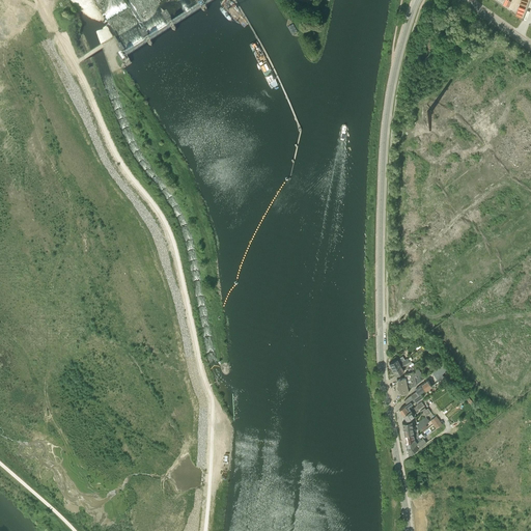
[(194,0),(195,0),(199,7),(200,6),(201,8),(204,10),(207,8),(206,5),(205,3),(206,2),(204,0),(194,0)]
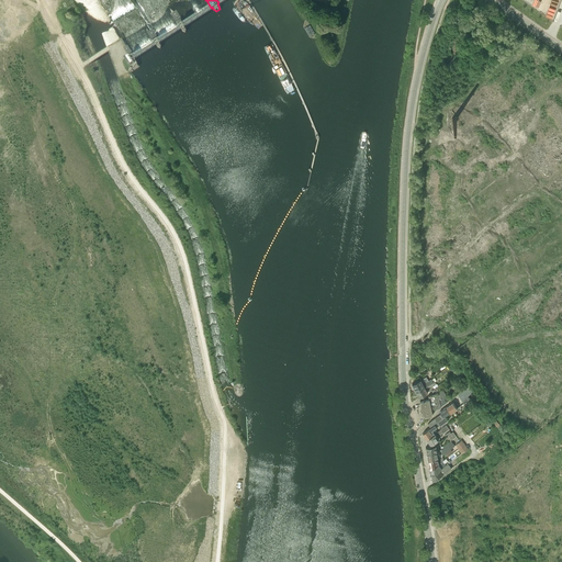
[(177,15),(175,14),(175,17),(175,19),(176,20),(175,20),(179,27),(180,27),(181,30),(182,30),(184,31),(186,29),(186,27),(183,24),(184,24),(180,17),(179,18),(179,17),(177,15)]
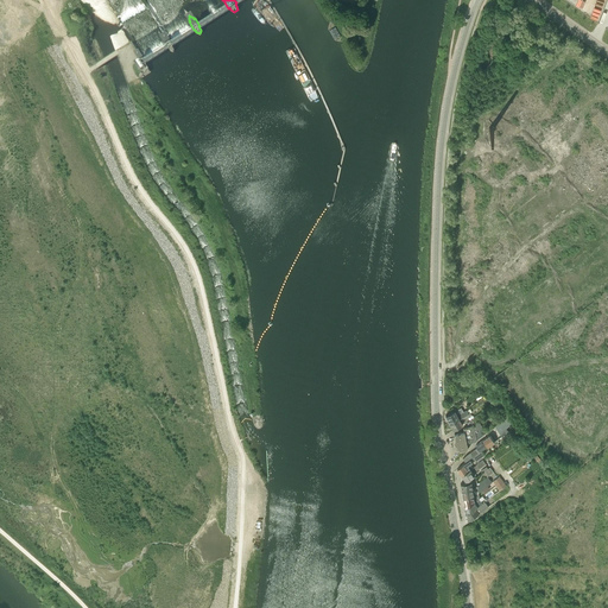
[(165,35),(163,35),(163,37),(163,39),(162,39),(166,46),(168,46),(169,49),(171,50),(173,50),(173,48),(173,45),(172,43),(168,36),(166,36),(165,35)]
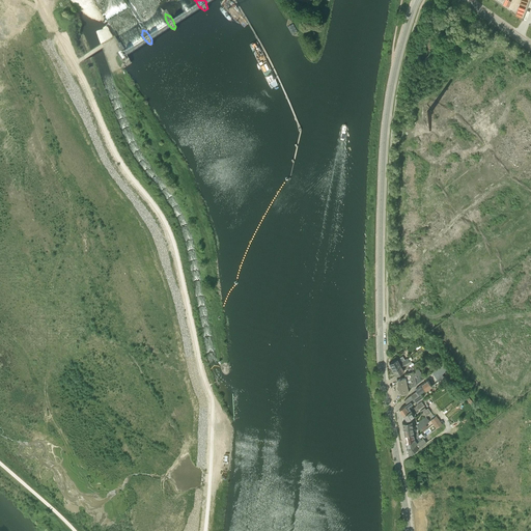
[(123,53),(119,56),(123,62),(128,59),(123,53)]
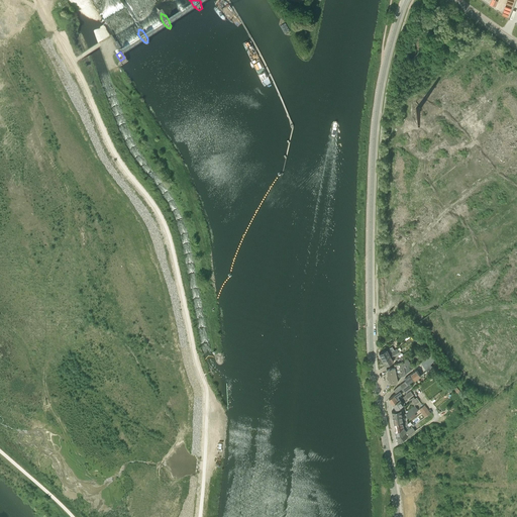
[(379,353),(383,359),(398,352),(397,348),(389,352),(387,348),(379,353)]
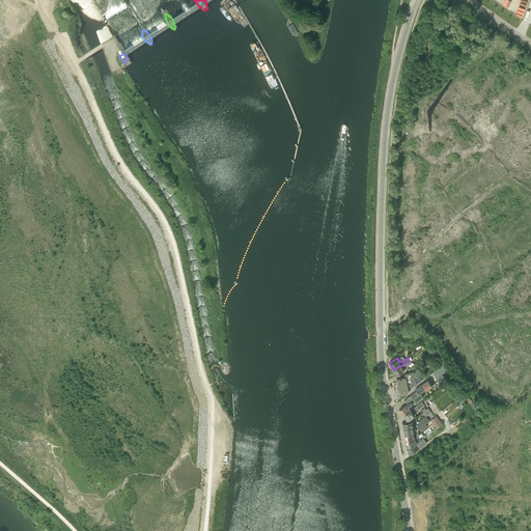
[(409,362),(393,369),(393,370),(396,375),(404,370),(402,367),(412,362),(411,361),(409,362)]
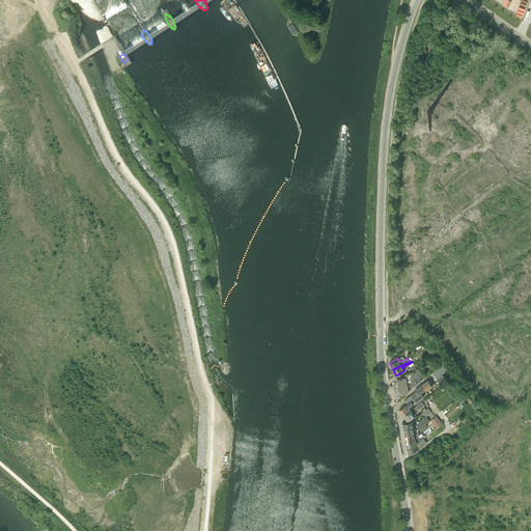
[(411,371),(414,369),(418,366),(416,362),(408,369),(411,371)]
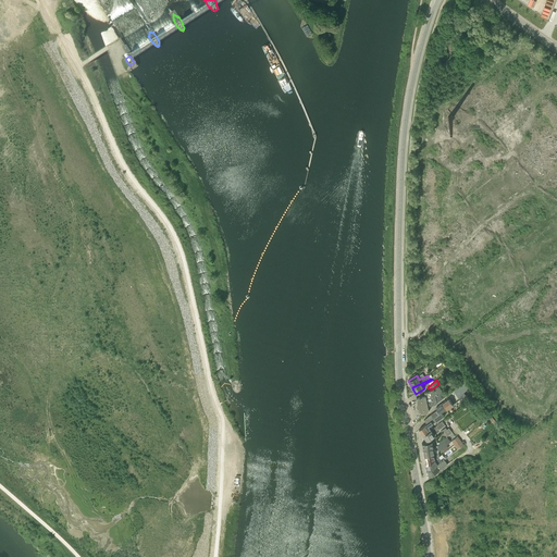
[(448,398),(454,405),(463,396),(463,397),(467,395),(465,392),(467,391),(468,393),(471,391),(469,388),(466,383),(454,391),(456,393),(448,398)]
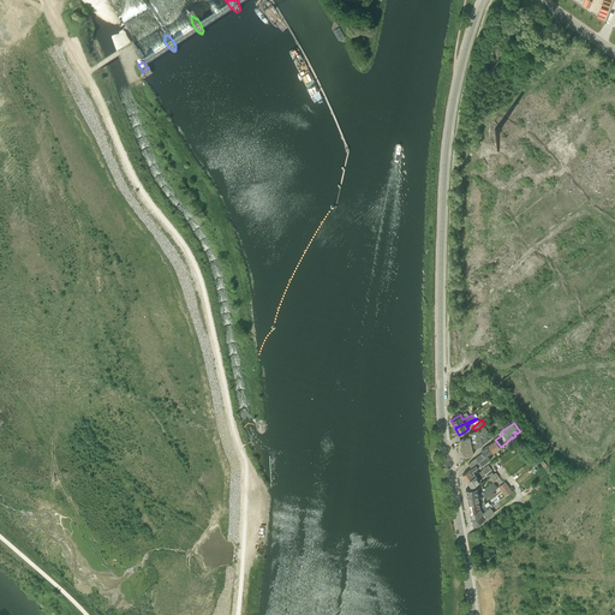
[(464,457),(473,454),(472,448),(481,446),(483,445),(491,437),(484,425),(479,430),(469,433),(470,436),(460,439),(464,457)]
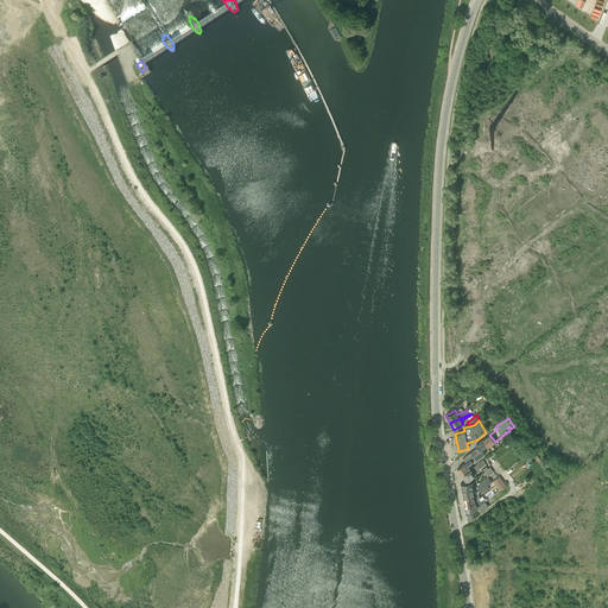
[(488,447),(495,442),(489,435),(482,439),(487,447),(488,447)]
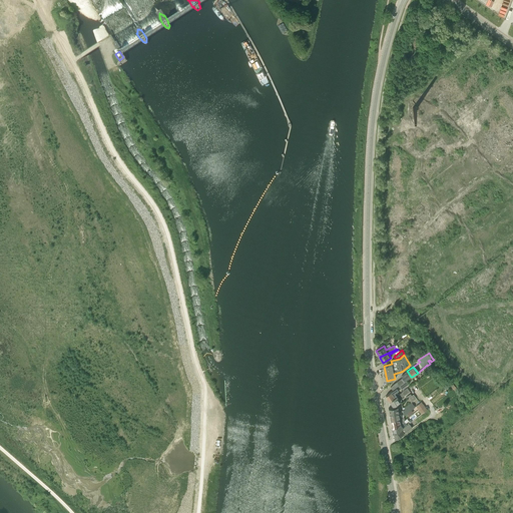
[(403,378),(405,381),(411,377),(407,371),(401,376),(403,378)]
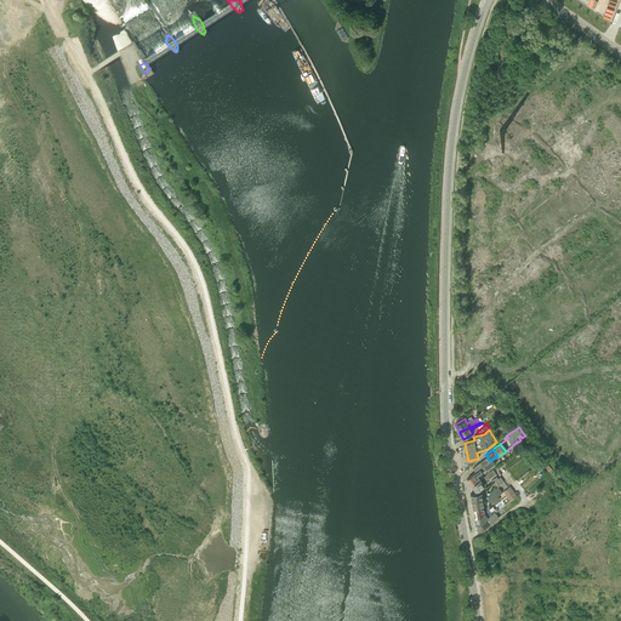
[(473,468),(476,472),(491,461),(490,461),(488,457),(476,465),(473,468)]
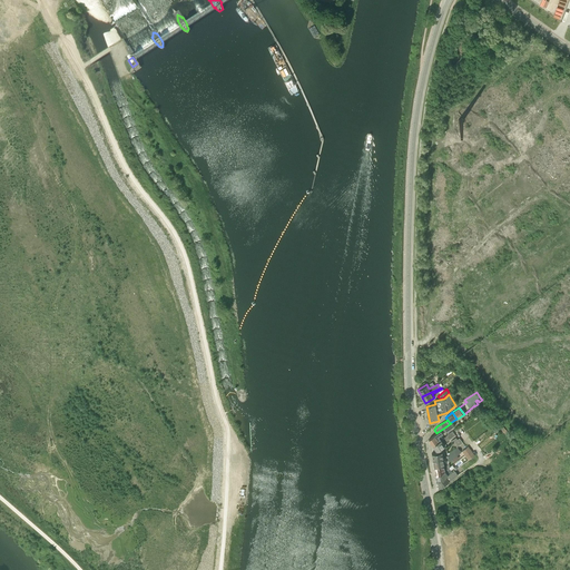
[(452,426),(451,423),(436,433),(429,440),(433,445),(443,438),(441,435),(452,426)]
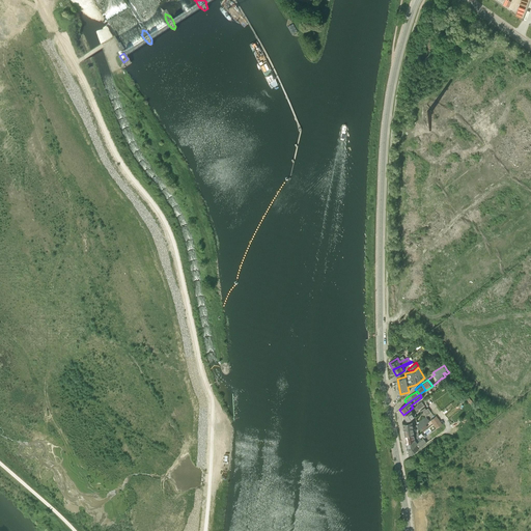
[(413,408),(403,415),(408,420),(415,415),(413,413),(424,404),(423,403),(422,401),(413,408)]
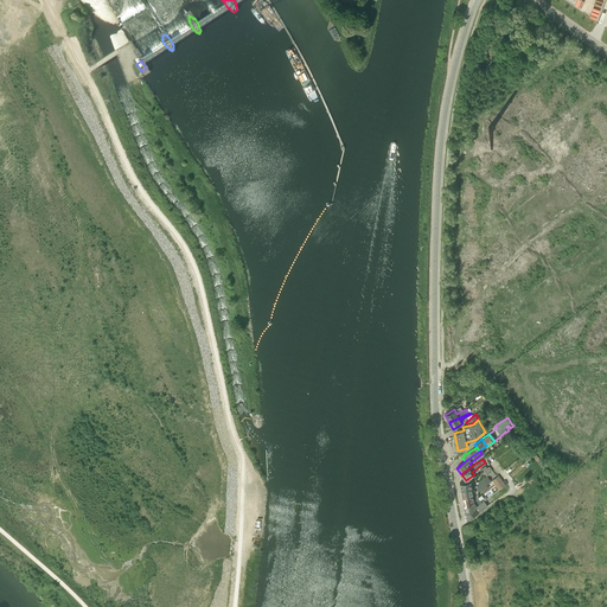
[(485,477),(487,475),(492,471),(490,466),(481,472),(485,477)]
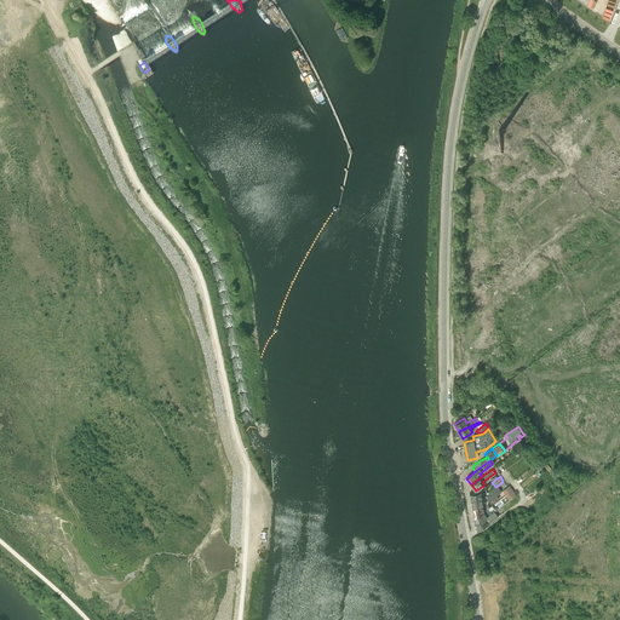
[(487,497),(488,501),(488,503),(501,492),(498,486),(495,487),(489,492),(489,493),(488,493),(489,494),(487,497)]
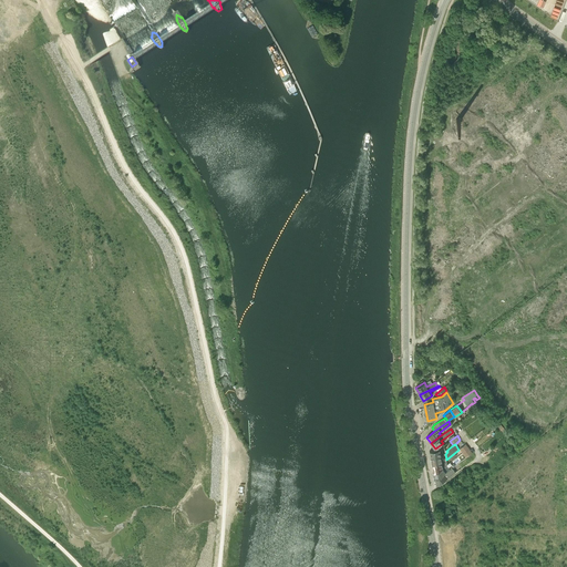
[(466,457),(473,453),(466,444),(460,449),(466,457)]
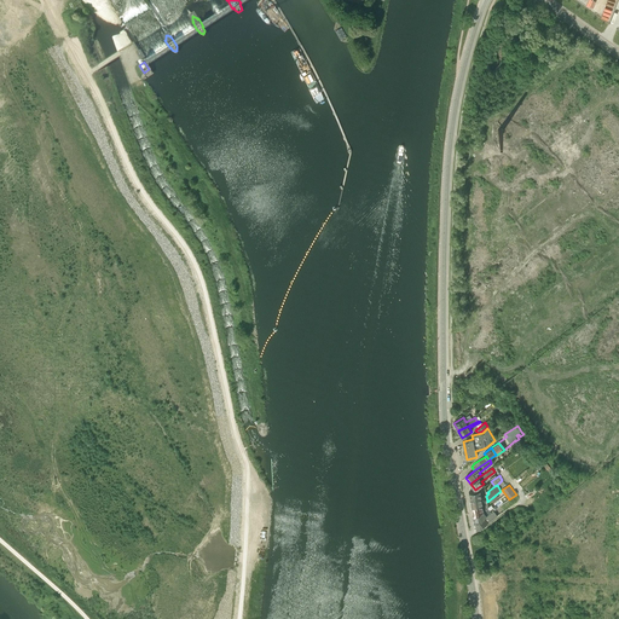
[(479,515),(484,510),(487,507),(487,503),(482,504),(472,507),(473,515),(479,515)]
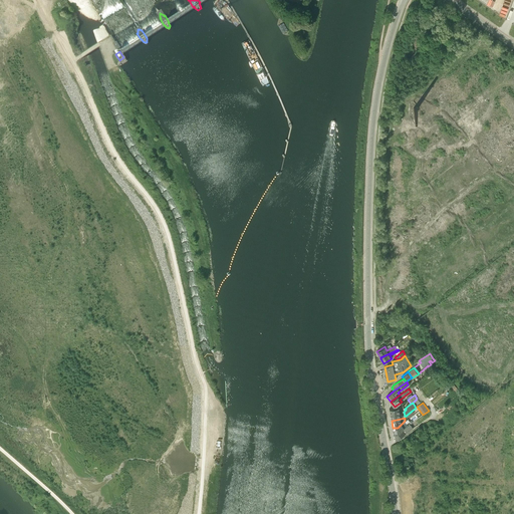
[(393,428),(394,434),(398,433),(410,424),(413,422),(412,420),(407,424),(405,421),(402,424),(398,428),(393,428)]
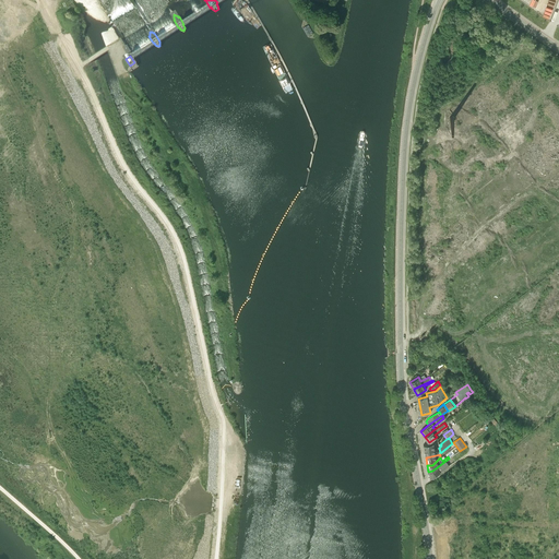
[(432,471),(428,472),(429,477),(435,477),(441,472),(449,466),(445,461),(432,471)]
